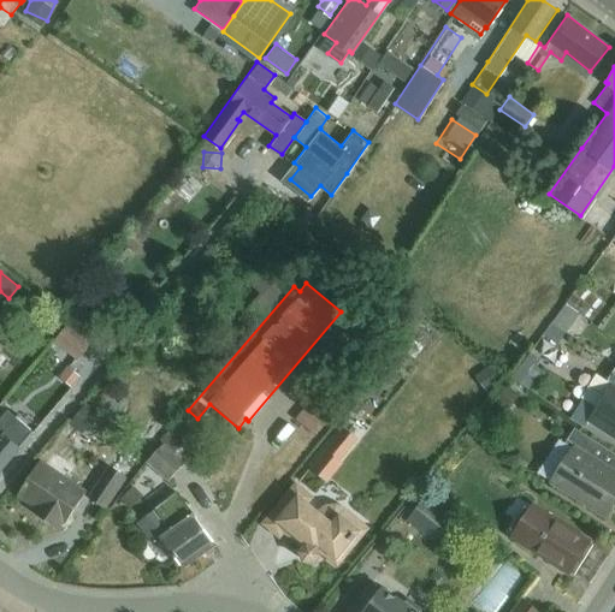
[(579,284),(563,303),(577,313),(575,314),(587,324),(603,302),(579,284)]
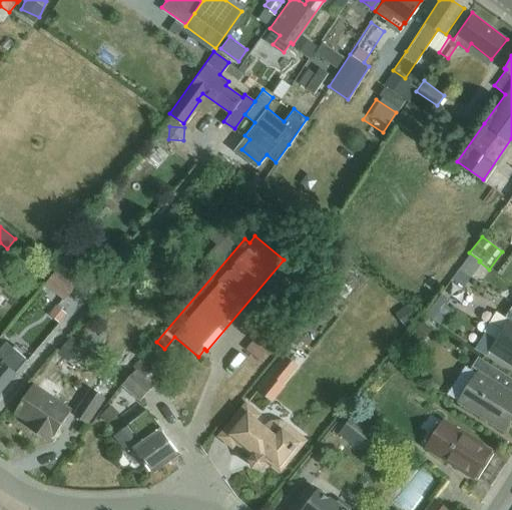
[(43,284),(62,299),(74,285),(55,269),(43,284)]
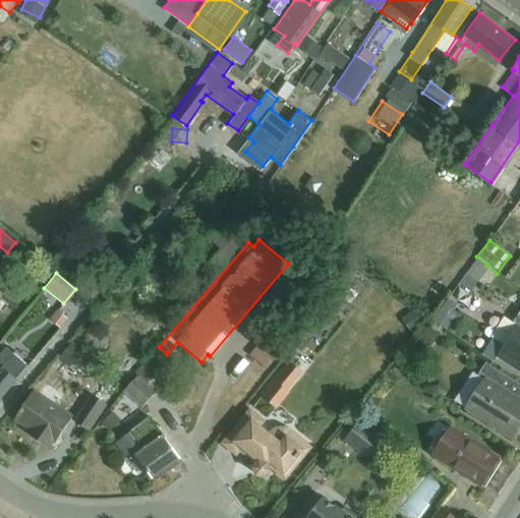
[(431,318),(439,324),(456,302),(448,296),(431,318)]
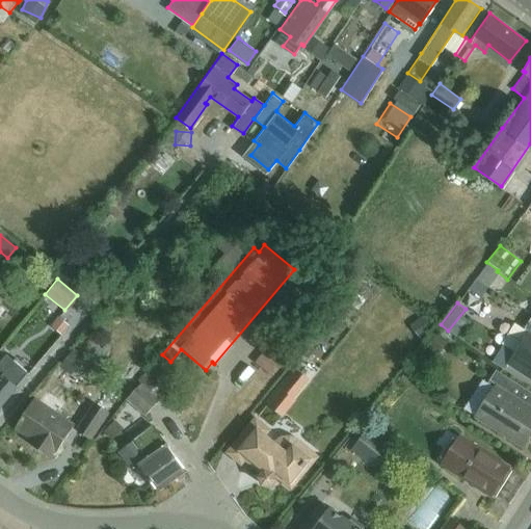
[(530,316),(524,327),(515,322),(501,344),(514,352),(508,363),(530,376),(530,316)]
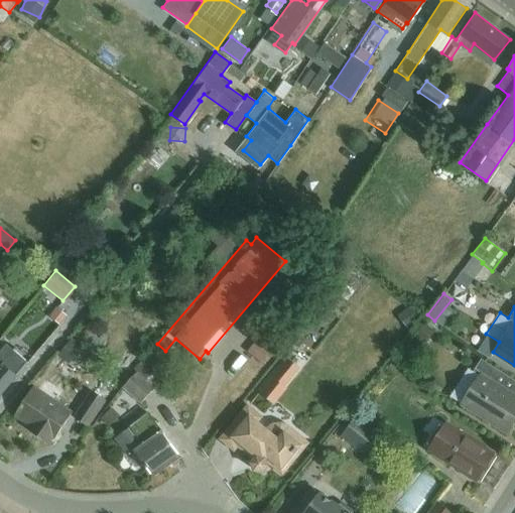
[(279,345),(263,331),(246,350),(263,364),(279,345)]
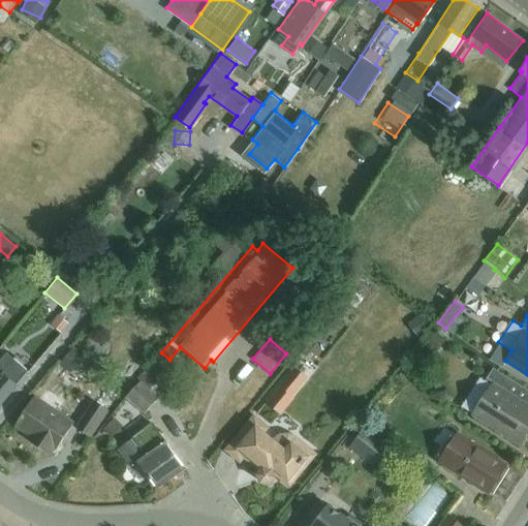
[(73,382),(92,358),(76,346),(59,371),(73,382)]
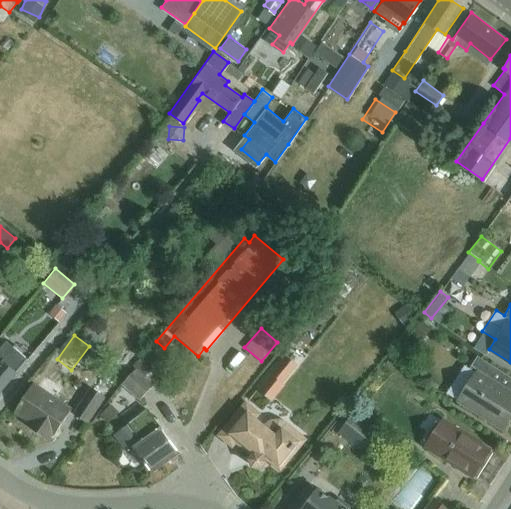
[(0,387),(26,357),(6,340),(0,346),(0,387)]
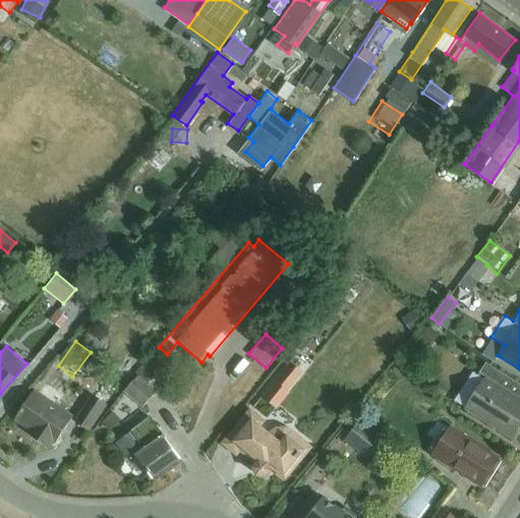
[(293,353),(264,388),(280,402),(309,367),(293,353)]
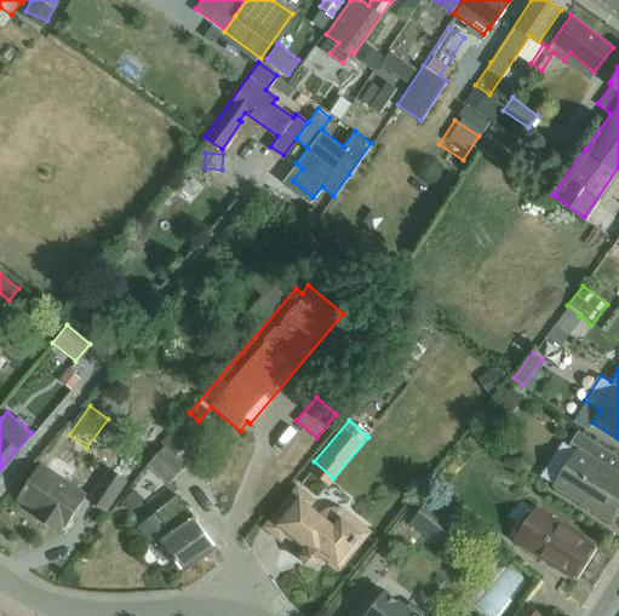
[(159,442),(162,445),(148,462),(168,482),(199,450),(175,426),(159,442)]
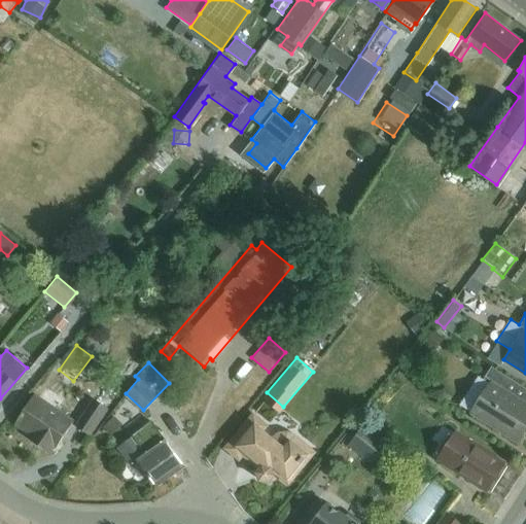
[(489,381),(469,411),(517,441),(525,426),(525,387),(492,367),(485,378),(489,381)]
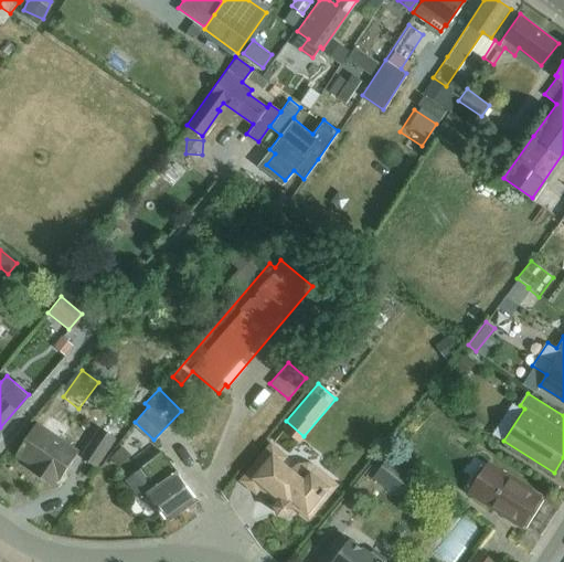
[(16,453),(31,463),(28,468),(55,486),(78,451),(35,422),(16,453)]
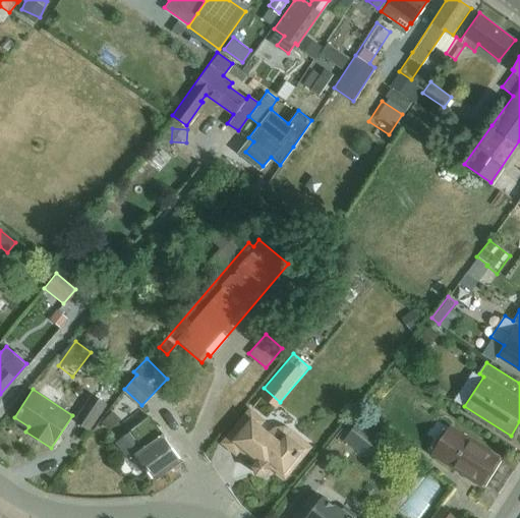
[(75,420),(88,428),(106,401),(94,393),(75,420)]
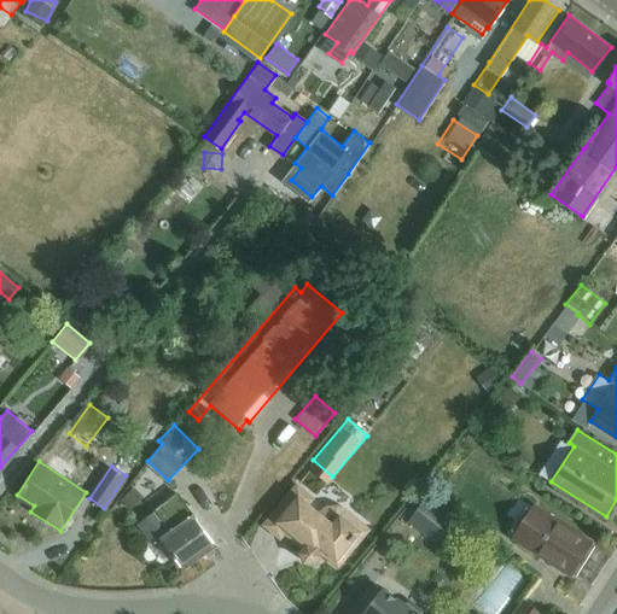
[(321,512),(320,514),(307,503),(312,497),(296,485),(263,524),(279,537),(284,531),(304,548),(301,553),(304,561),(314,562),(320,555),(318,549),(337,565),(353,547),(349,543),(351,541),(354,542),(358,537),(356,534),(364,526),(359,524),(359,519),(353,514),(348,514),(343,510),(342,509),(338,508),(336,507),(333,507),(330,507),(329,508),(325,509),(324,509),(321,512)]
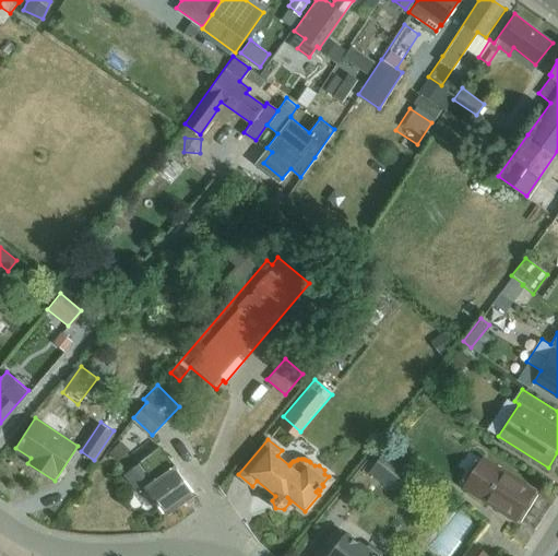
[(145,487),(166,515),(194,493),(159,446),(123,473),(139,493),(145,487)]
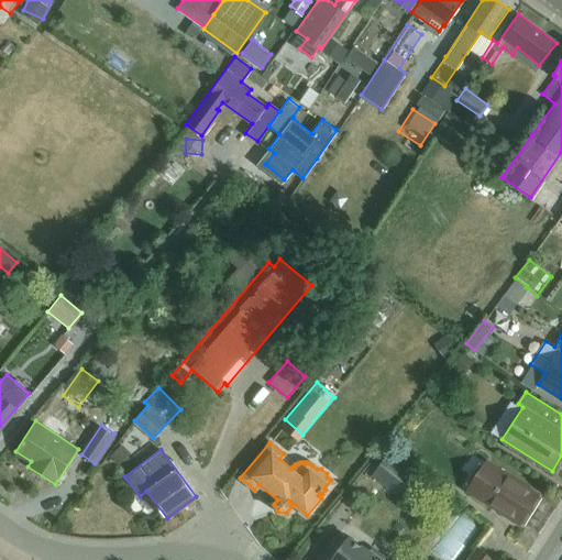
[(387,453),(370,474),(397,496),(414,475),(387,453)]
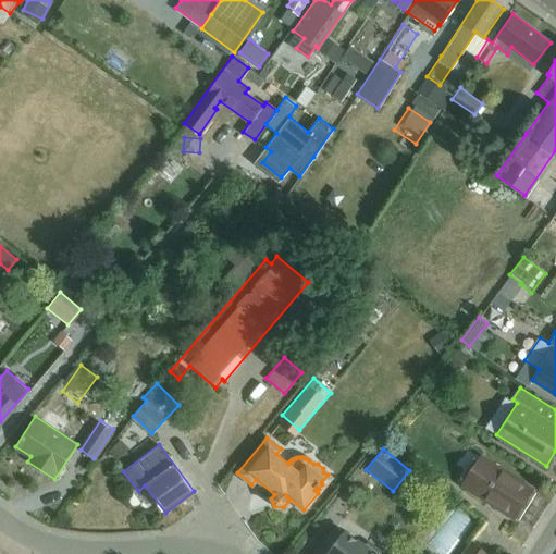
[(461,487),(513,520),(532,490),(481,456),(461,487)]
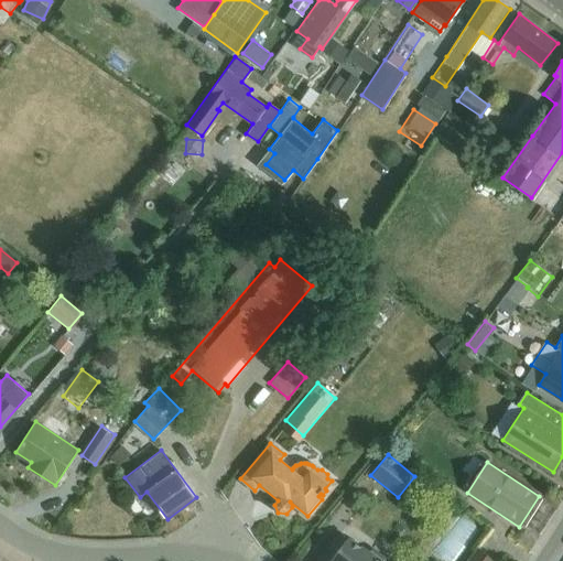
[(436,549),(452,560),(454,560),(486,519),(468,506),(436,549)]
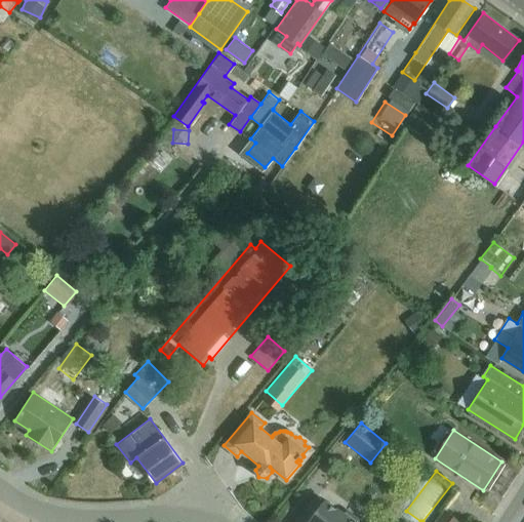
[(372,521),(366,516),(361,521),(358,521),(358,518),(347,510),(341,510),(340,512),(324,499),(324,500),(316,494),(294,521),(372,521)]
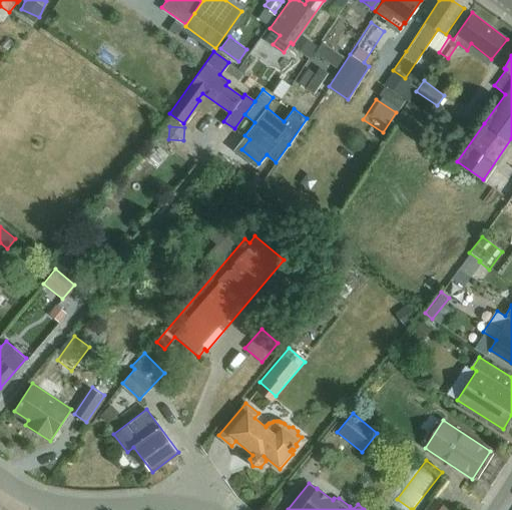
[(447,509),(432,498),(422,509),(447,509)]
